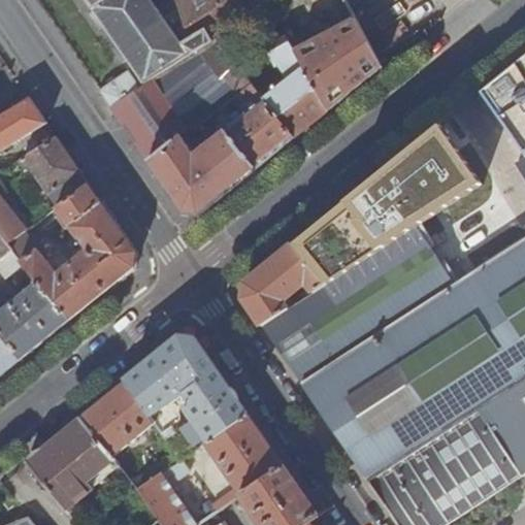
[(88,0),(144,81),(153,76),(216,38),(269,5),(267,1),(266,0),(171,0),(158,9),(151,0),(88,0)]
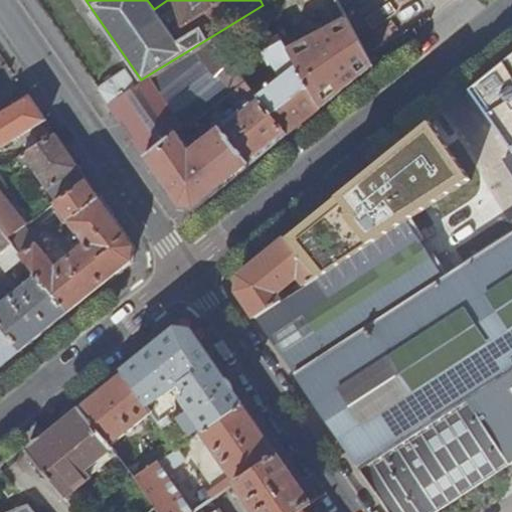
[(289,51),(318,106),(368,64),(343,16),(287,47),(289,51)]
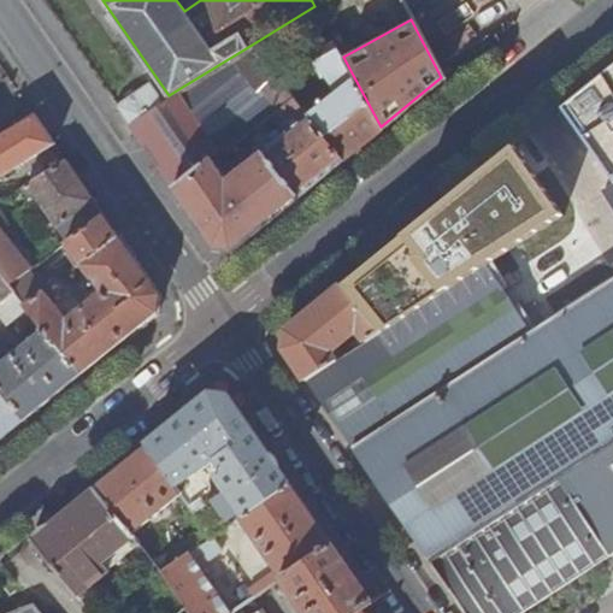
[(178,89),(218,148),(225,148),(246,131),(277,106),(292,96),(252,45),(178,89)]
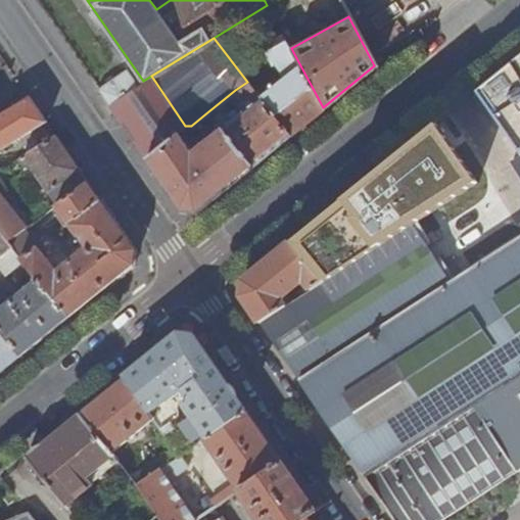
[(258,96),(289,135),(323,107),(293,52),(278,60),(282,66),(273,74),(276,77),(271,80),(274,84),(258,96)]
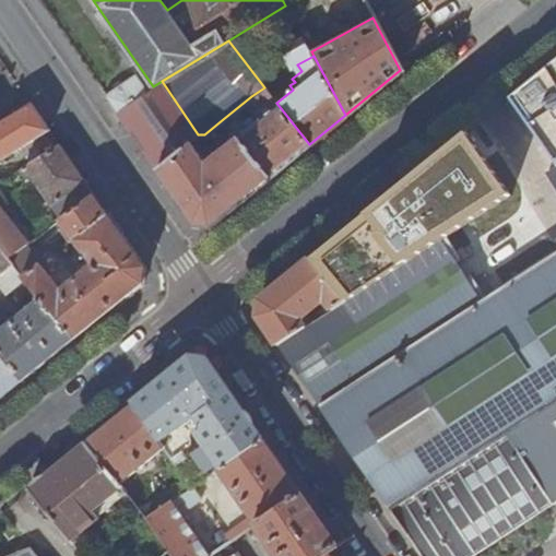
[(555,56),(508,95),(555,163),(555,162),(555,56)]
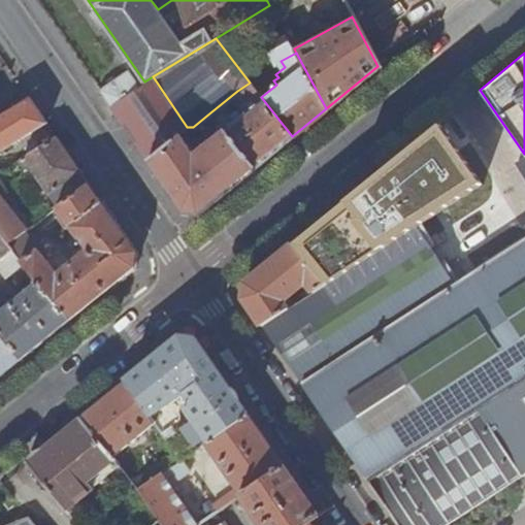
[(127,68),(97,89),(107,103),(138,85),(127,68)]
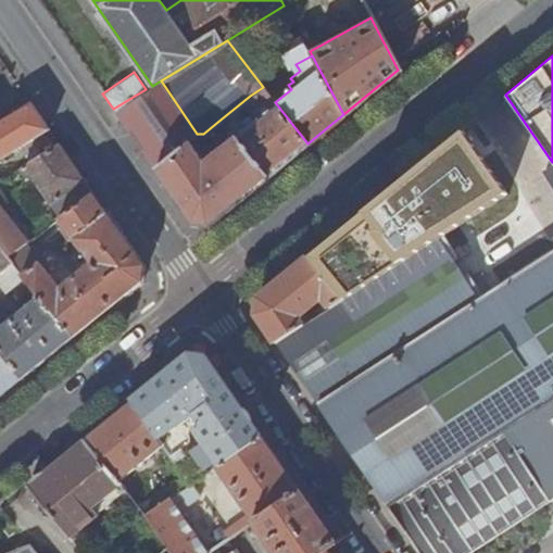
[(146,89),(113,109),(154,168),(189,140),(197,134),(161,80),(152,86),(146,89)]
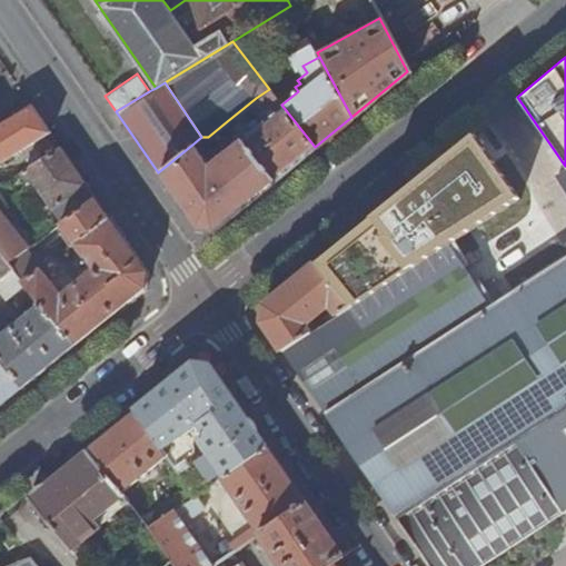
[(240,138),(274,180),(315,147),(281,105),(269,89),(256,98),(264,108),(259,112),(265,119),(258,125),(254,118),(248,122),(252,129),(240,138)]
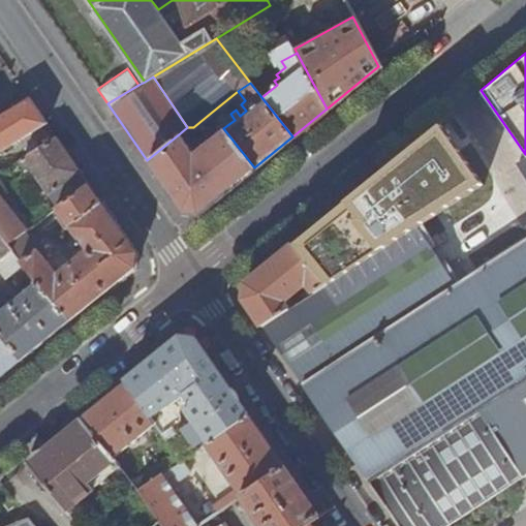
[(0,147),(42,119),(26,94),(0,110),(0,147)]
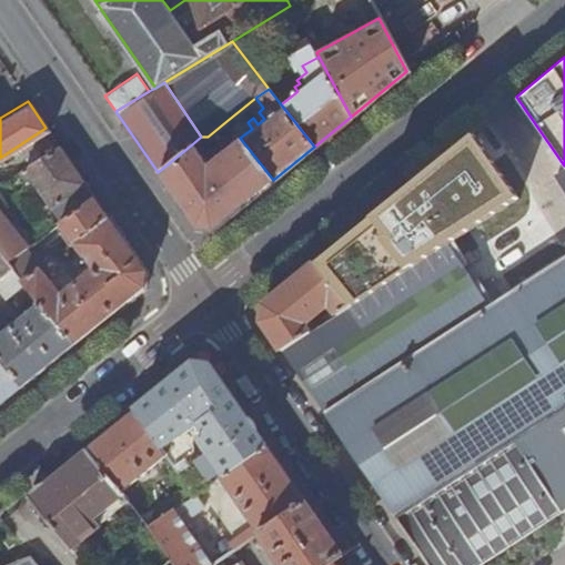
[(522,194),(476,129),(451,149),(494,211),(522,194)]
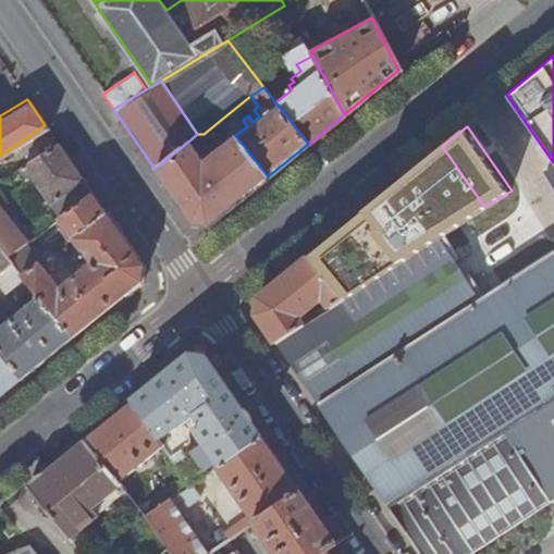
[(189,140),(155,169),(193,223),(208,225),(268,176),(235,135),(204,160),(189,140)]
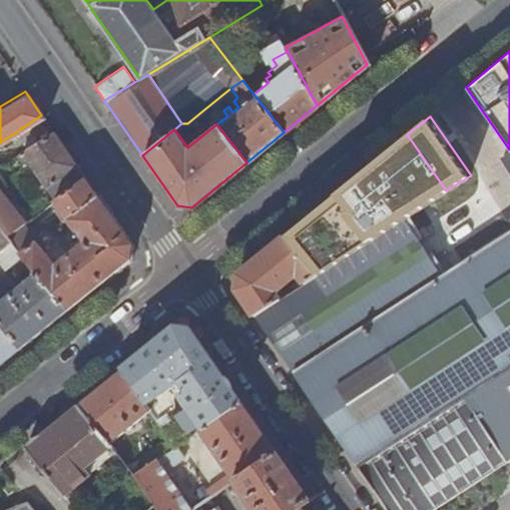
[(83,176),(51,130),(19,151),(52,199),(83,176)]
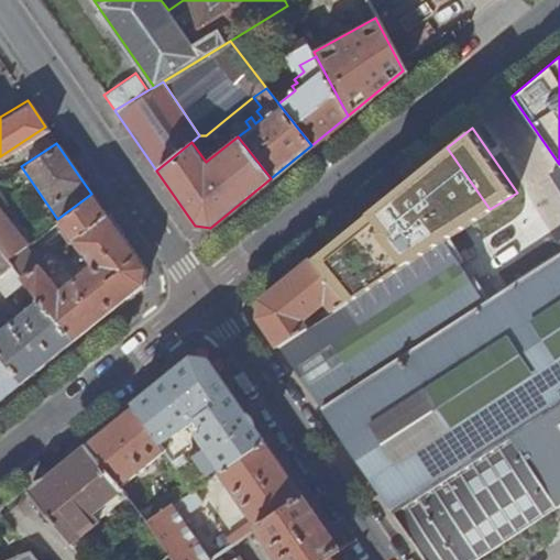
[(490,209),(447,147),(310,259),(344,303),(443,241),(470,222),(490,209)]
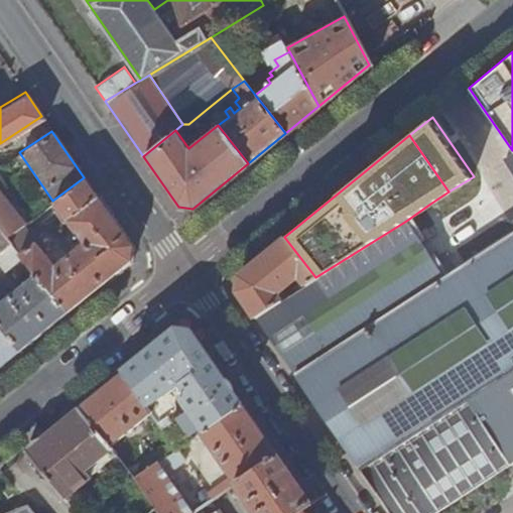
[(130,245),(84,177),(52,201),(50,203),(82,241),(65,254),(60,250),(55,254),(59,259),(51,265),(20,226),(5,237),(29,268),(34,273),(65,310),(128,260),(130,245)]
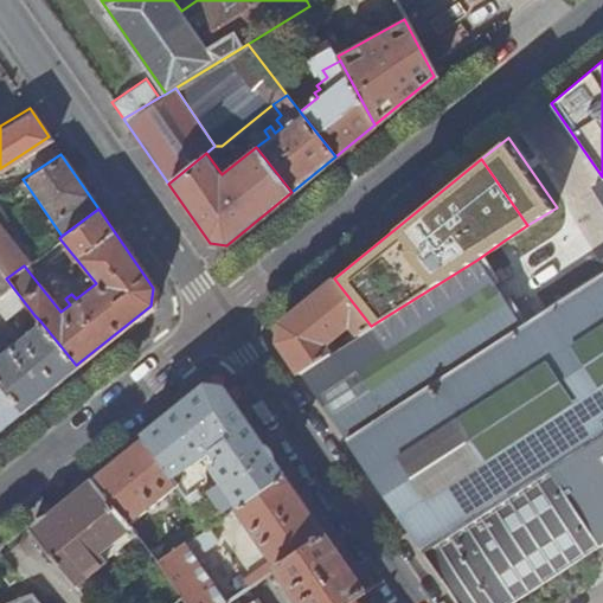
[(20,247),(0,219),(0,229),(15,250),(20,247)]
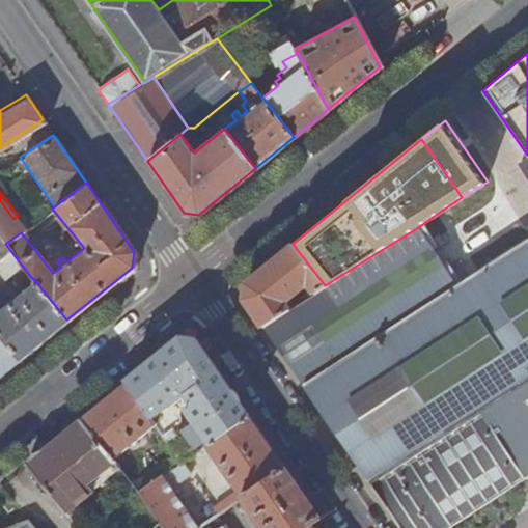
[(14,219),(0,200),(0,237),(5,244),(21,232),(27,227),(18,216),(14,219)]
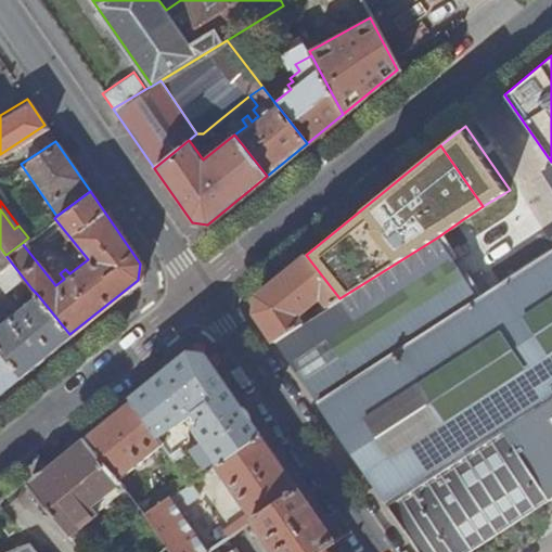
[(306,319),(273,341),(309,393),(316,401),(475,297),(437,238),(339,298),(329,305),(306,319)]
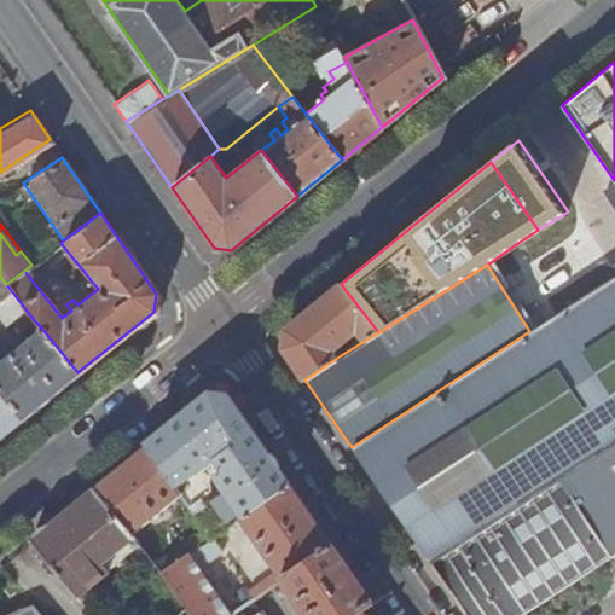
[(22,331),(35,321),(6,284),(0,276),(0,319),(3,323),(5,321),(9,326),(13,321),(22,331)]
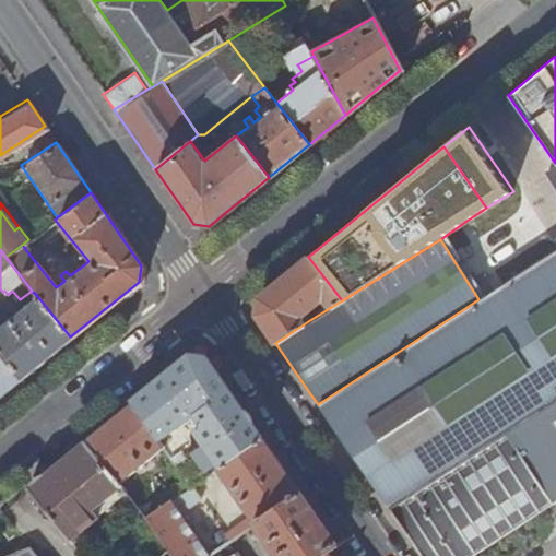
[(555,249),(478,299),(318,404),(365,472),(390,507),(555,399),(555,249)]
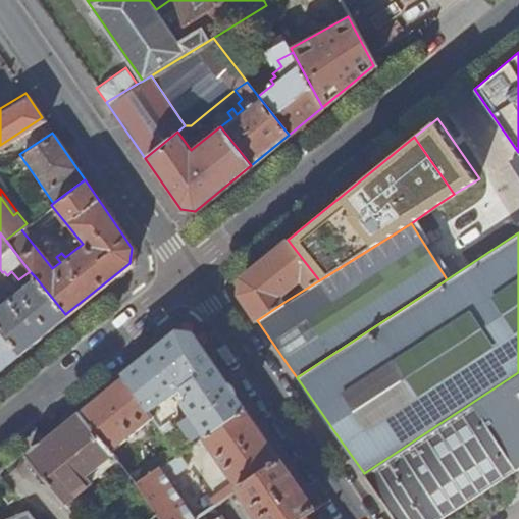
[(319,280),(288,240),(241,277),(239,294),(257,320),(288,300),(282,292),(297,280),(300,283),(303,281),(309,287),(319,280)]
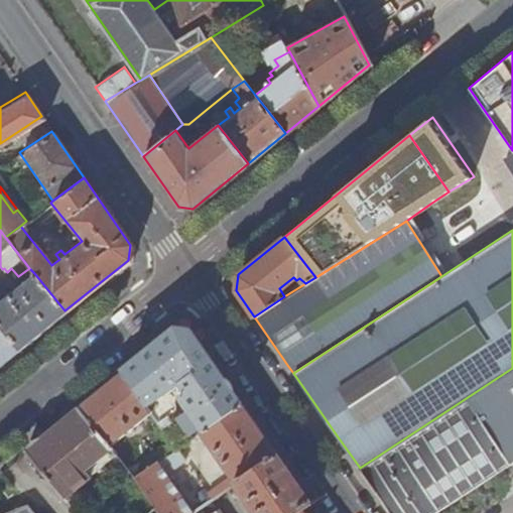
[(0,328),(17,349),(65,310),(34,273),(7,294),(0,284),(0,328)]
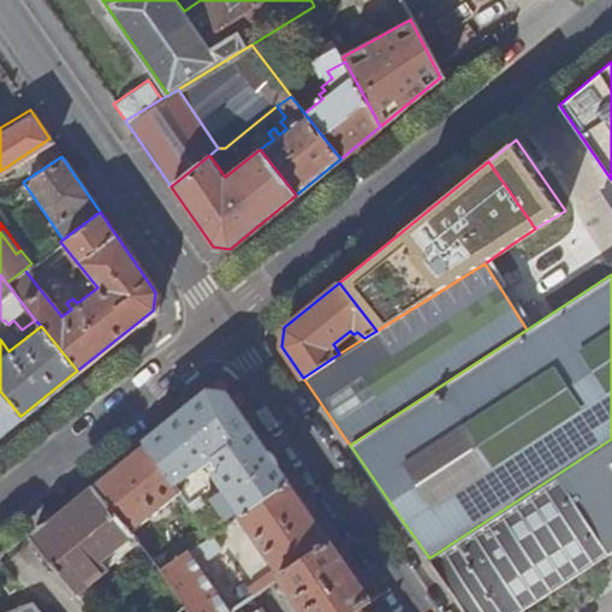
[(178,489),(202,524),(208,533),(209,533),(237,515),(286,480),(225,392),(208,390),(144,441),(178,489)]
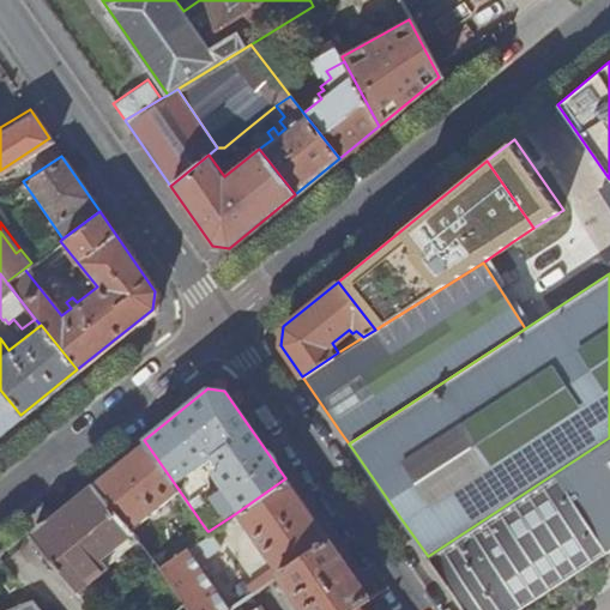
[(0,432),(20,415),(0,390),(0,432)]
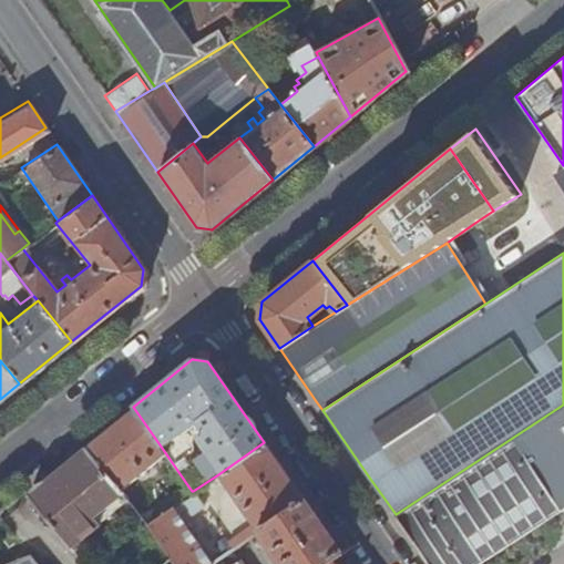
[(563,404),(396,514),(429,563),(473,563),(563,505),(563,404)]
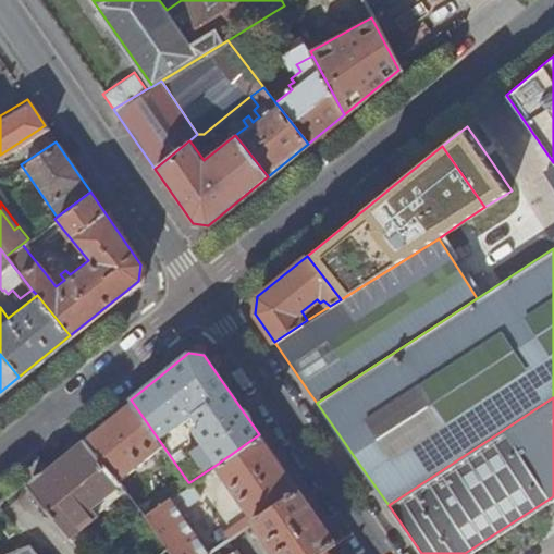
[(161,443),(131,399),(83,438),(117,479),(161,443)]
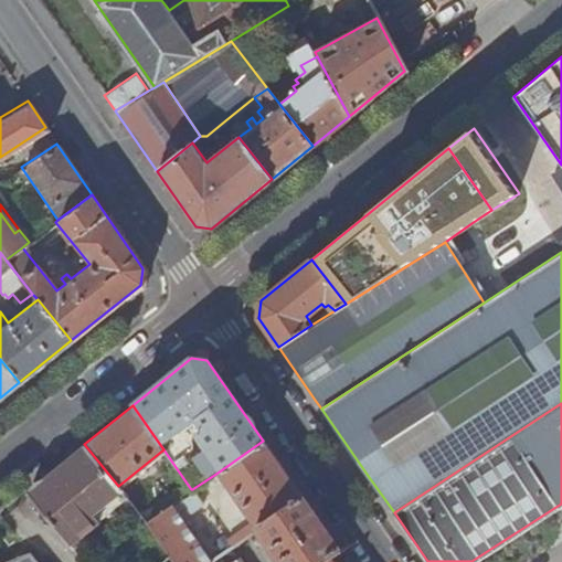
[(254,527),(300,496),(263,441),(218,473),(246,515),(239,520),(246,531),(254,527)]
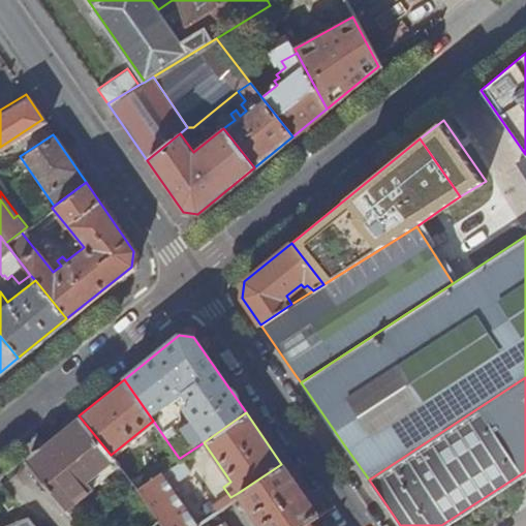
[(90,488),(89,487),(117,464),(111,455),(79,415),(25,459),(65,507),(90,488)]
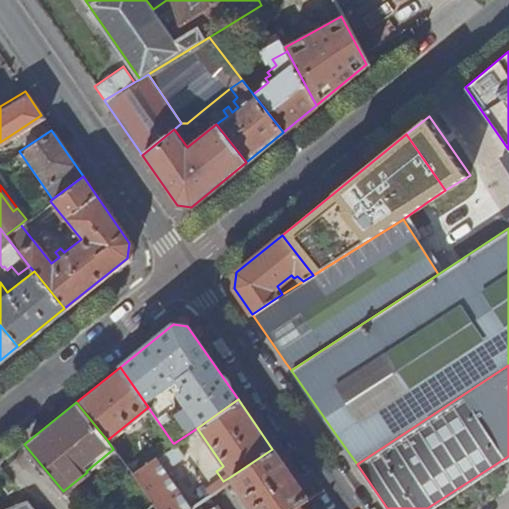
[(126,465),(132,472),(173,443),(168,436),(126,465)]
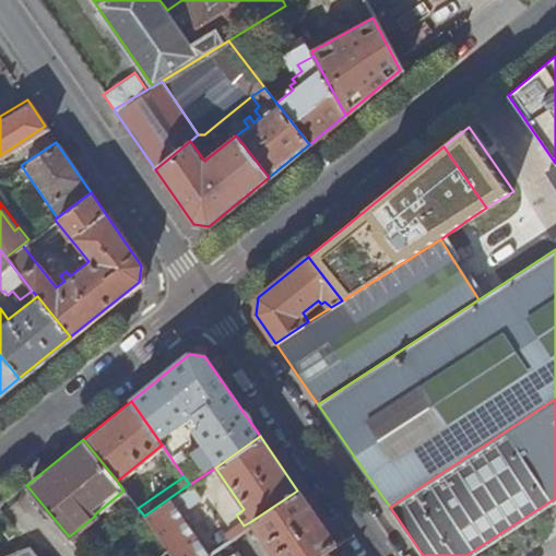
[(144,516),(172,555),(198,555),(223,539),(219,531),(201,543),(177,510),(199,496),(190,484),(189,484),(144,516)]
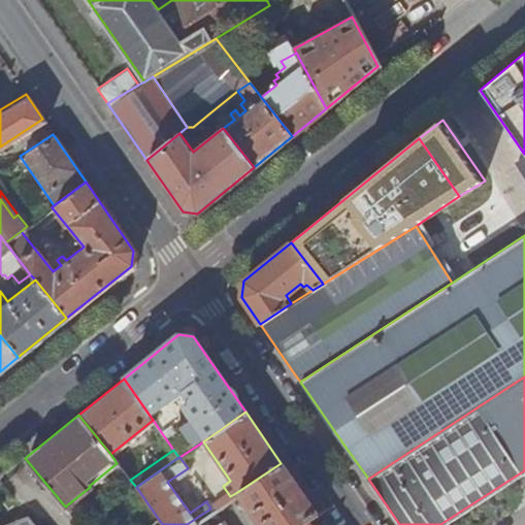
[(298,524),(307,520),(316,514),(281,463),(237,492),(260,524),(225,524),(221,518),(210,524),(207,524),(205,522),(200,524),(298,524)]
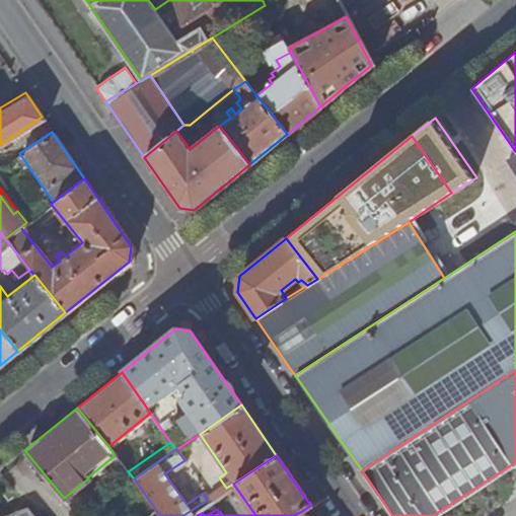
[(33,515),(24,505),(0,509),(0,515),(33,515)]
